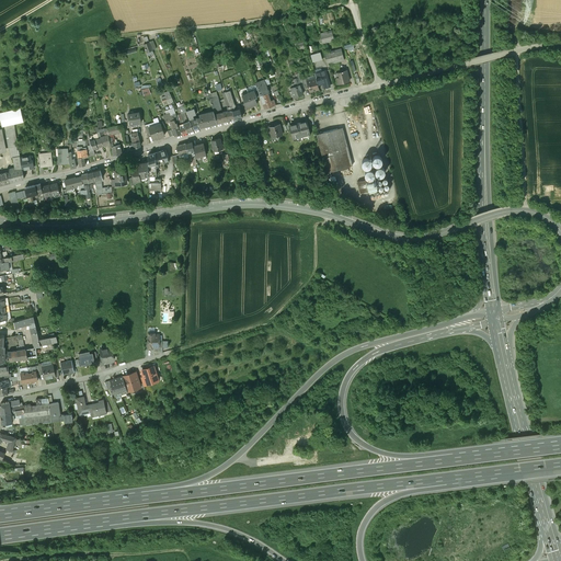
[(331,31),(319,34),(322,44),(334,41),(331,31)]
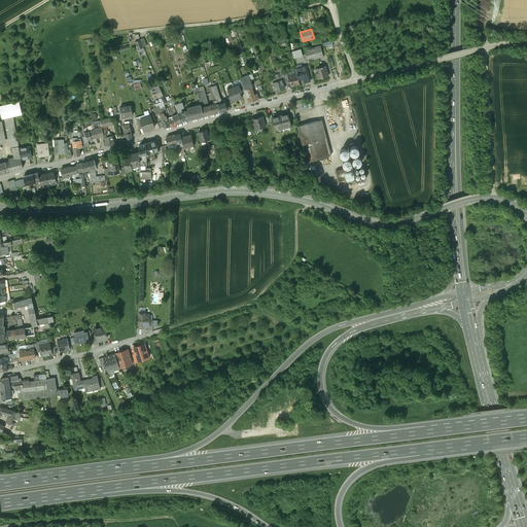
[(144,50),(140,40),(135,42),(139,53),(144,50)]
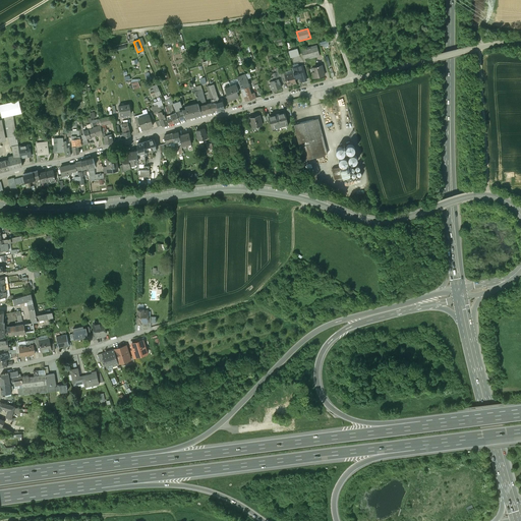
[(316,46),(301,50),(304,62),(306,62),(305,60),(320,56),(316,46)]
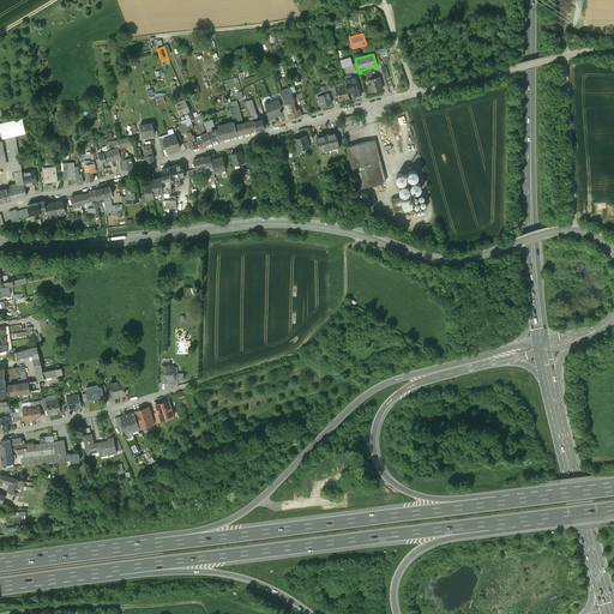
[(341,59),(343,67),(354,65),(351,56),(341,59)]
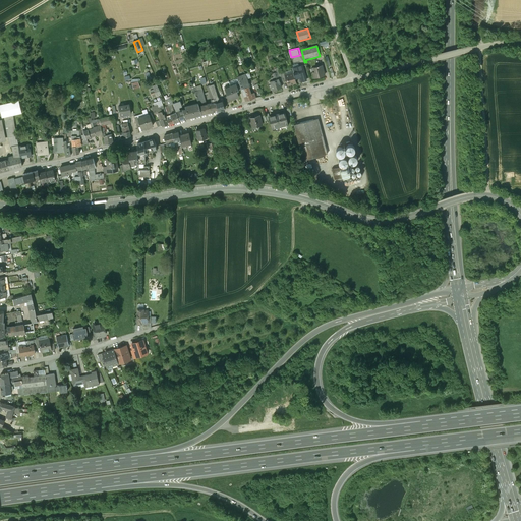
[(292,69),(293,73),(294,78),(299,77),(300,82),(306,80),(302,65),(297,67),(297,68),(292,69)]
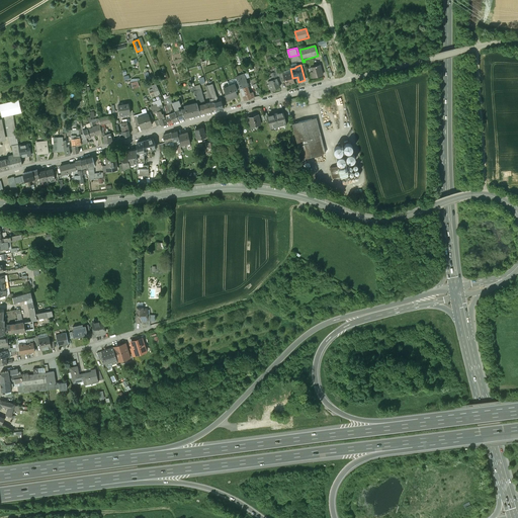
[(320,65),(317,66),(316,66),(316,67),(312,68),(314,72),(311,73),(313,78),(323,75),(320,65)]
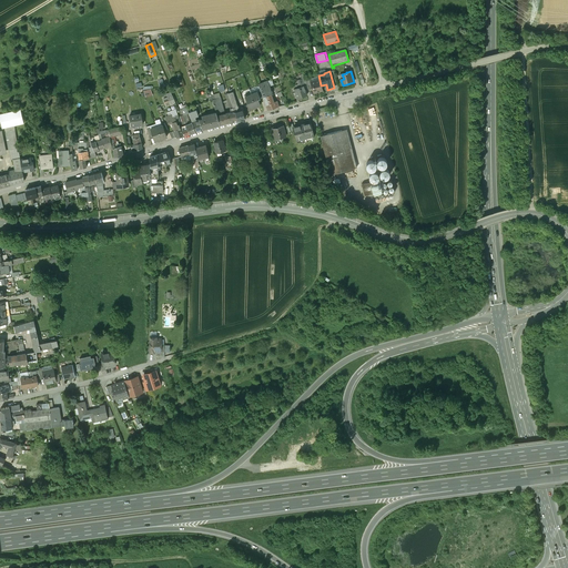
[(311,82),(312,89),(313,93),(323,91),(321,85),(320,80),(311,82)]
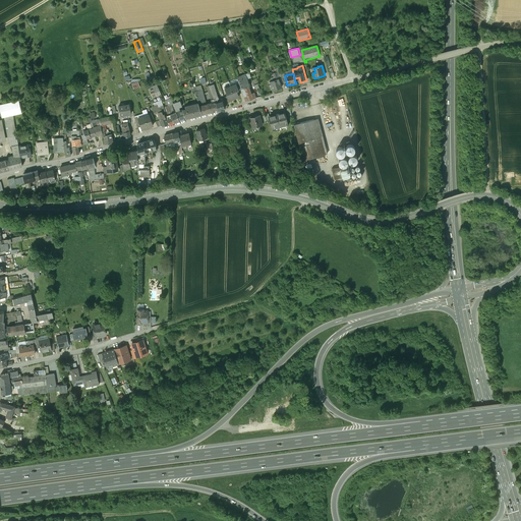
[(247,78),(245,74),(237,77),(238,81),(241,90),(246,102),(255,98),(254,94),(251,95),(248,88),(249,87),(247,78)]
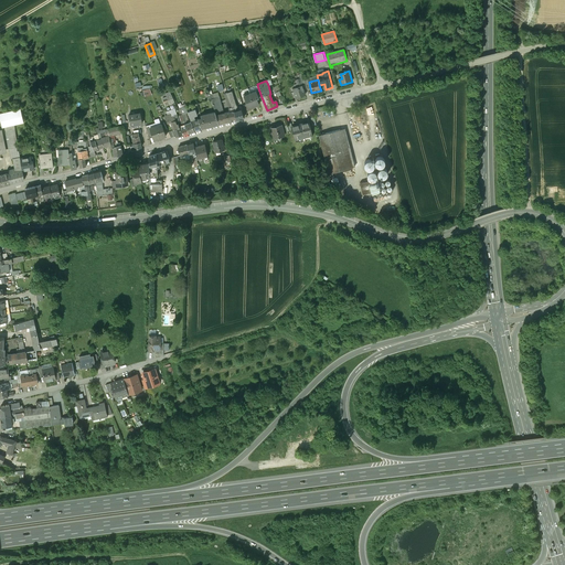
[(295,88),(292,88),(294,92),(292,93),(292,94),(295,94),(296,98),(306,95),(301,85),(295,88)]
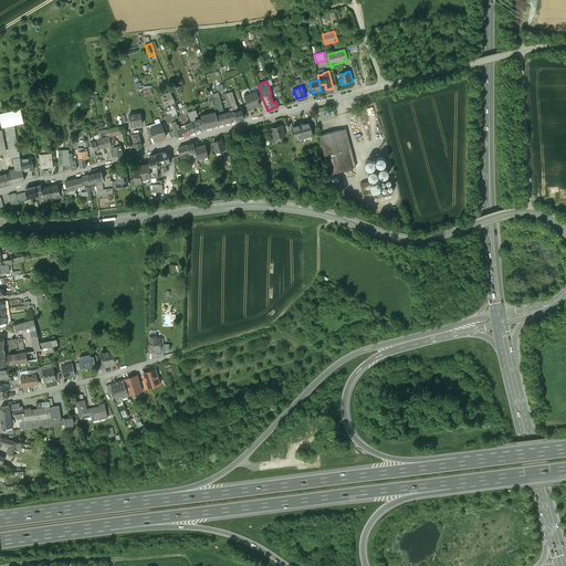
[(164,97),(167,106),(176,103),(171,91),(166,93),(168,96),(164,97)]
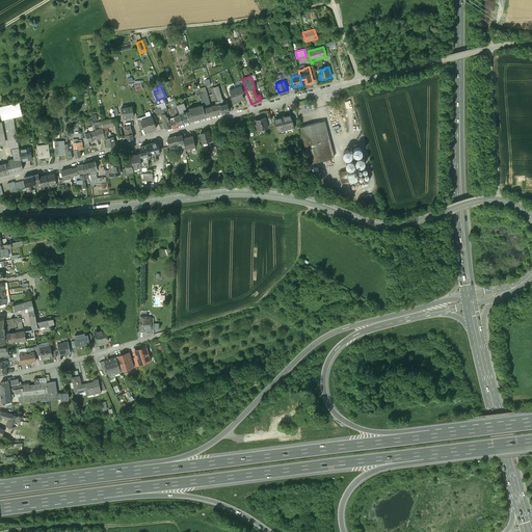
[(241,85),(235,87),(237,94),(236,95),(239,102),(240,102),(240,101),(244,99),(242,94),(243,92),(241,86),(241,85)]
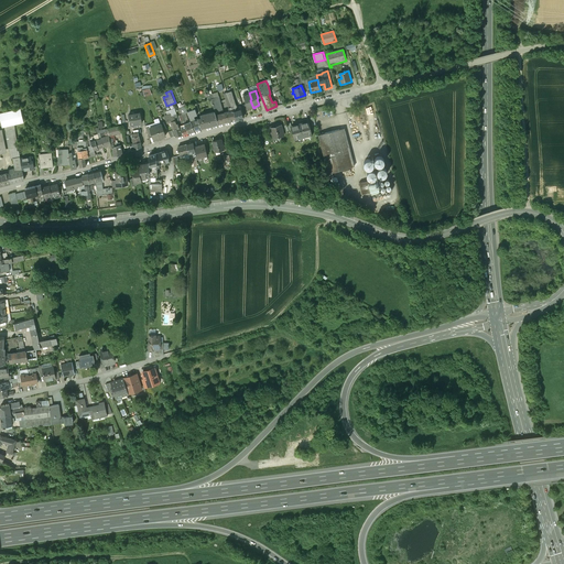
[(237,108),(236,108),(235,102),(234,100),(231,91),(227,93),(234,111),(237,120),(243,118),(240,109),(238,110),(237,108)]
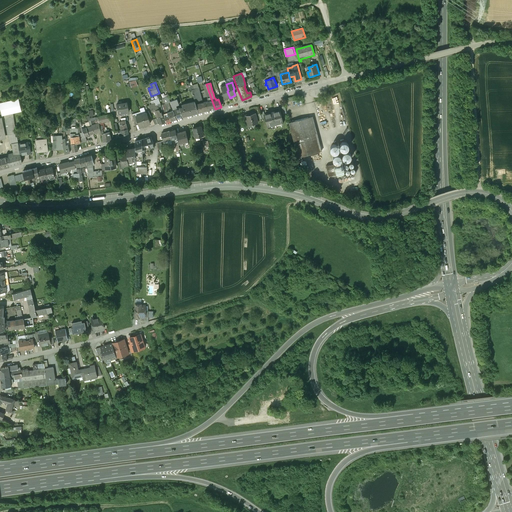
[(226,84),(221,86),(221,87),(223,93),(222,93),(223,95),(225,99),(228,98),(229,99),(230,98),(227,91),(228,90),(226,84)]
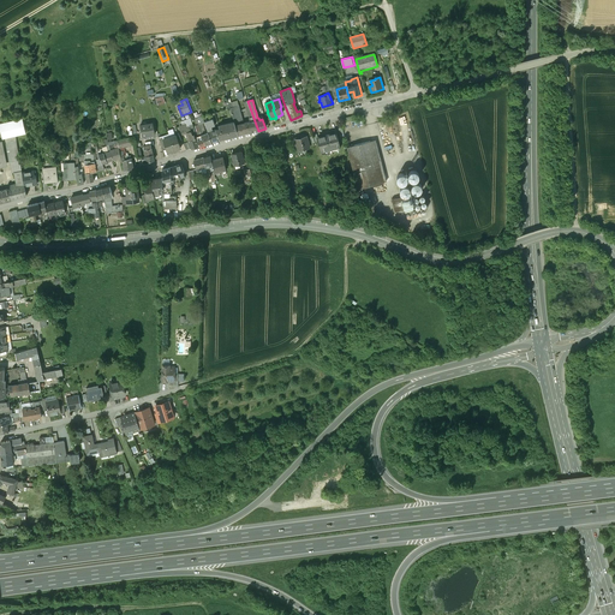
[(255,121),(240,124),(240,120),(243,120),(239,106),(233,107),(232,102),(228,103),(230,108),(232,114),(234,123),(238,136),(258,131),(255,121)]
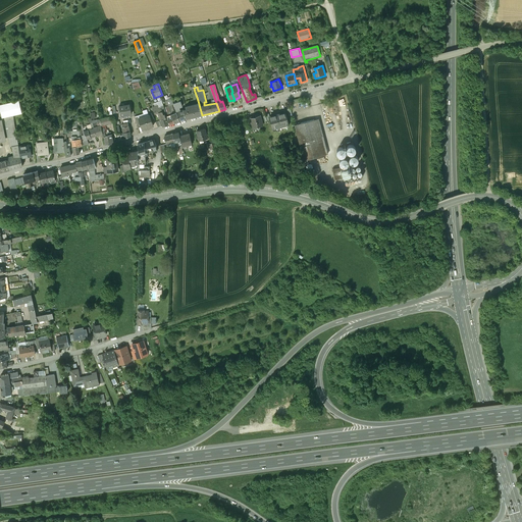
[(176,113),(174,114),(173,111),(171,105),(168,99),(165,101),(168,106),(170,111),(169,111),(171,118),(172,118),(174,123),(179,121),(176,113)]
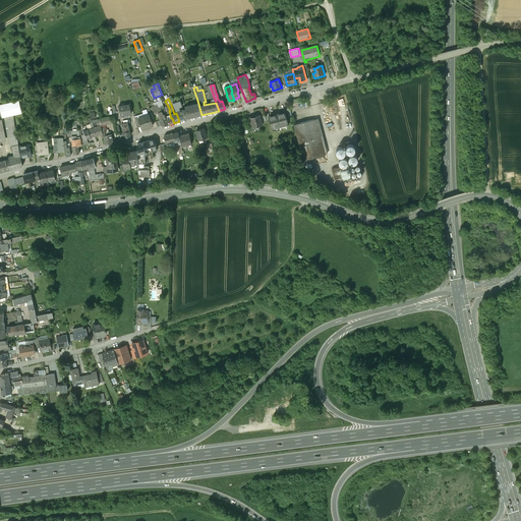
[(18,101),(0,104),(0,110),(2,117),(13,115),(21,113),(18,101)]
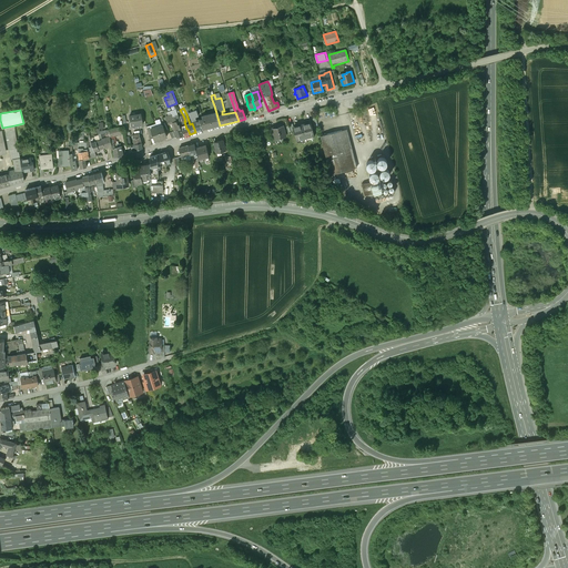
[(189,112),(192,123),(196,121),(195,118),(199,117),(196,110),(189,112)]
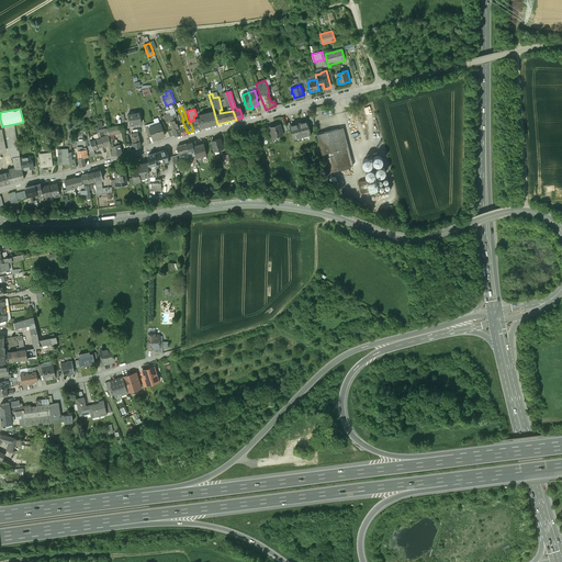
[(214,112),(200,115),(201,119),(203,127),(217,124),(214,112)]
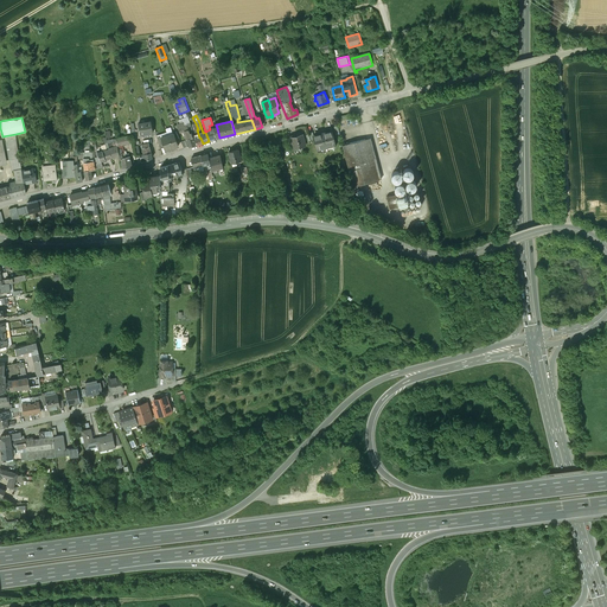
[(151,122),(138,125),(140,135),(153,133),(151,122)]
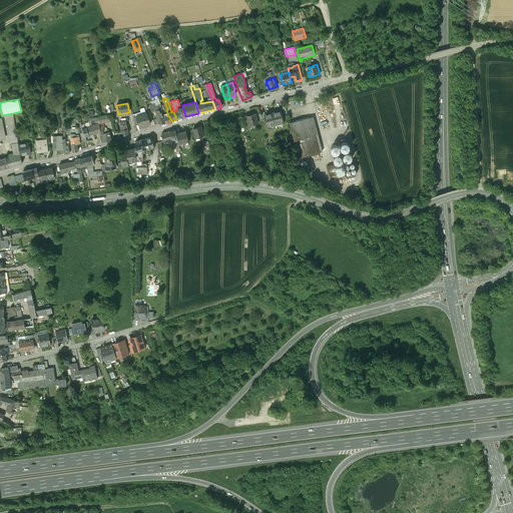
[(163,116),(161,112),(163,111),(161,105),(158,106),(156,103),(153,104),(153,105),(149,106),(151,111),(152,110),(153,112),(156,111),(158,117),(157,118),(159,124),(165,122),(163,116)]
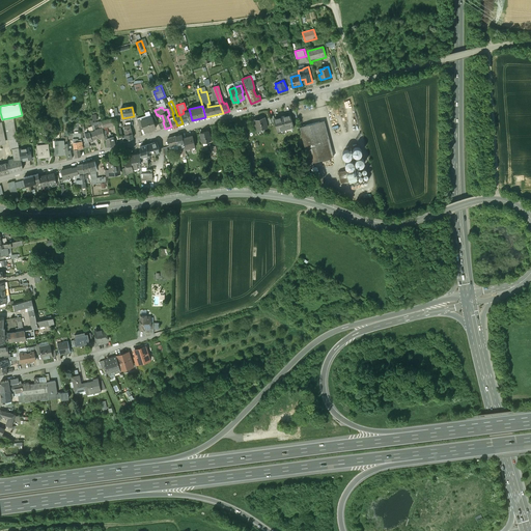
[(190,112),(184,113),(179,115),(183,123),(190,121),(192,120),(190,112)]
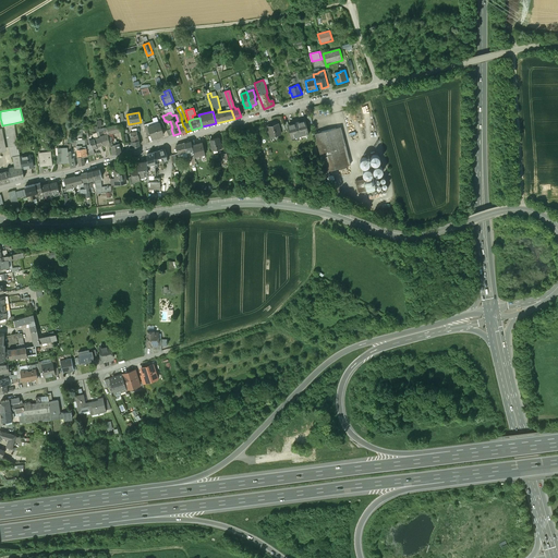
[(304,121),(288,125),(289,129),(292,140),(308,135),(304,121)]
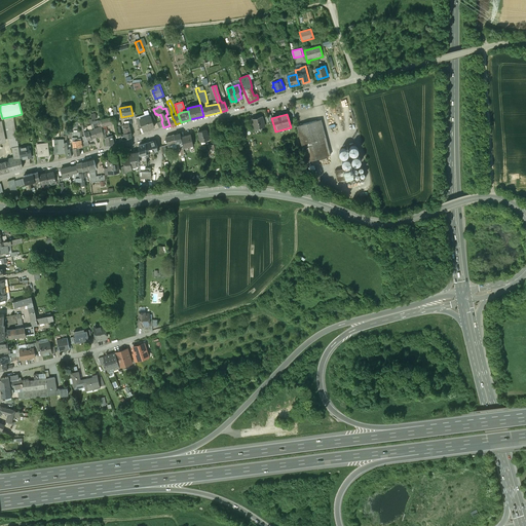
[(152,121),(150,116),(145,118),(149,128),(154,127),(152,121)]
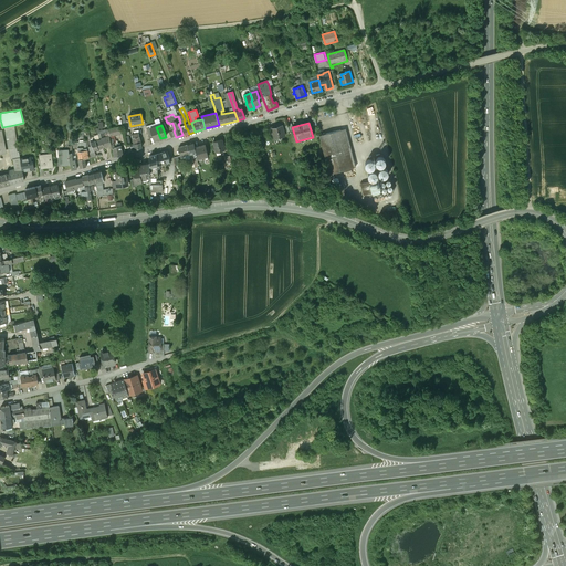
[(124,126),(105,130),(106,137),(109,136),(114,135),(124,133),(125,133),(124,126)]
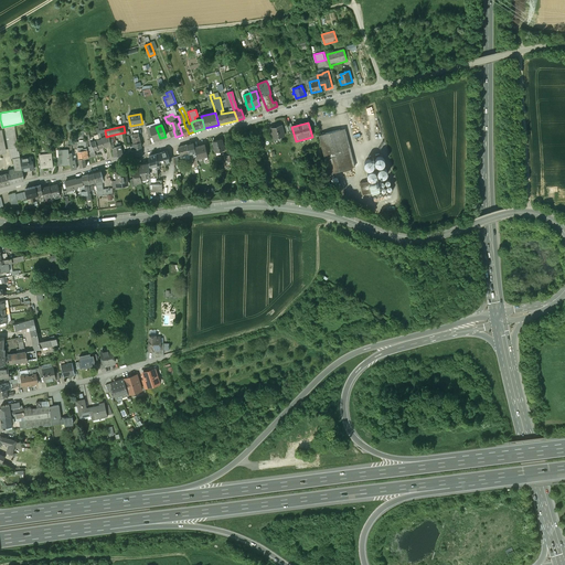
[(281,126),(270,129),(274,138),(284,136),(284,134),(285,134),(285,130),(283,130),(281,126)]
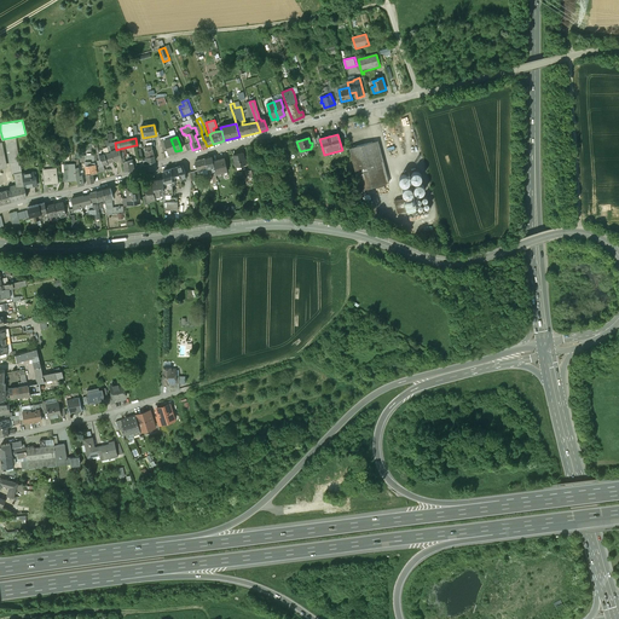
[(165,140),(163,140),(166,146),(168,154),(175,151),(171,139),(165,140)]
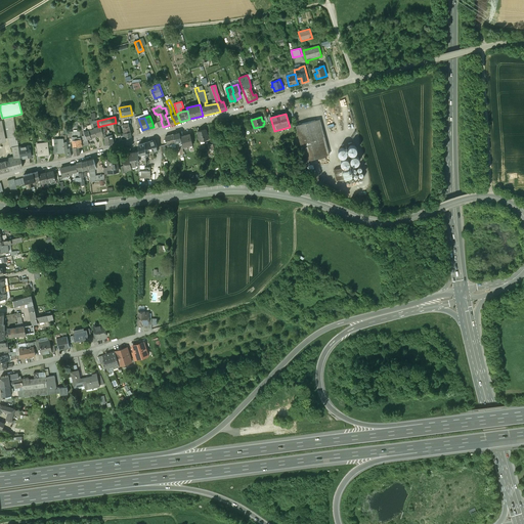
[(315,120),(296,126),(305,161),(324,156),(315,120)]
